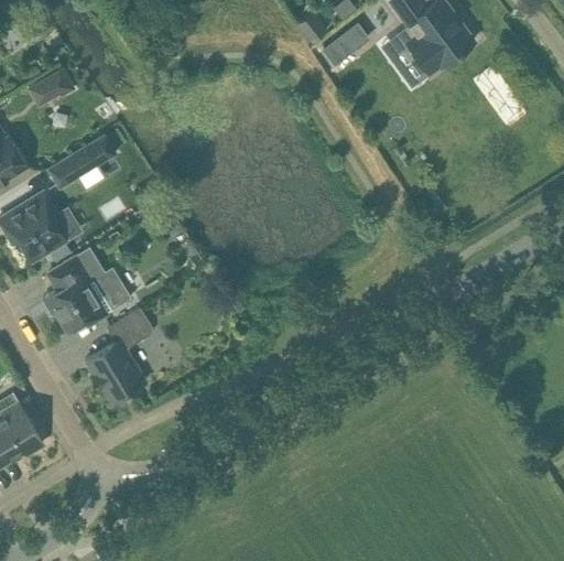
[(12,0),(11,0),(0,7),(0,24),(9,38),(29,24),(12,0)]
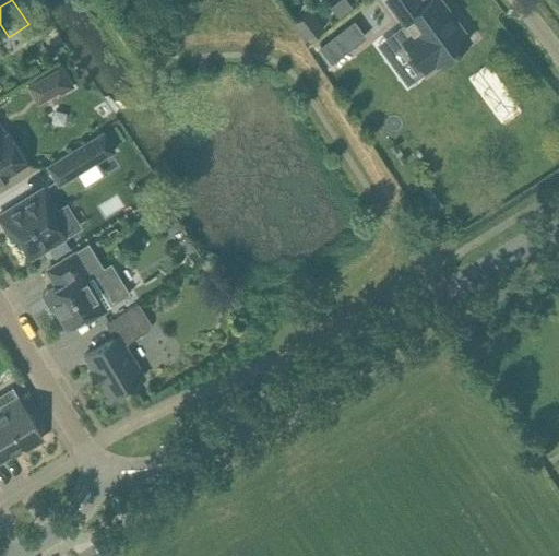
[(346,0),(341,0),(331,8),(339,19),(353,8),(346,0)]
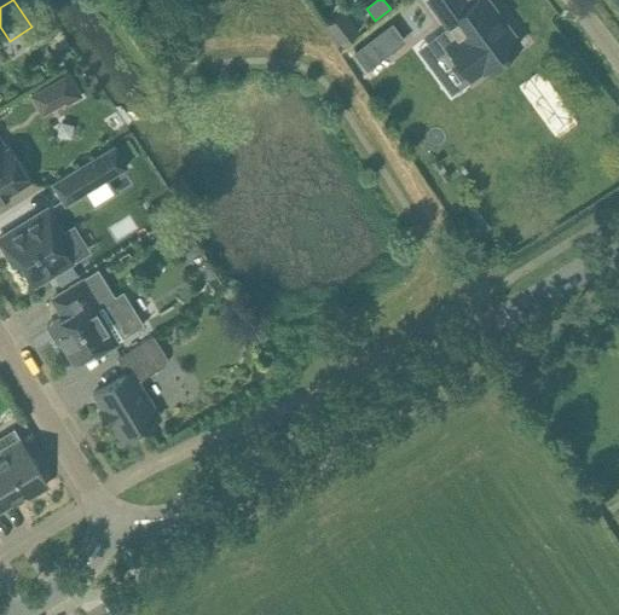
[(462,0),(432,0),(428,3),(445,27),(446,25),(449,28),(457,40),(441,52),(464,85),(481,73),(484,74),(520,47),(485,0),(479,0),(468,9),(462,0)]
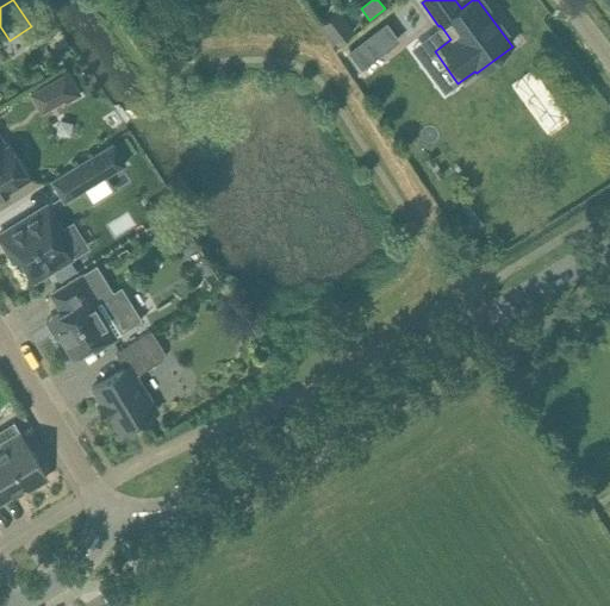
[(327,22),(322,26),(337,47),(352,35),(341,20),(331,27),(327,22)]
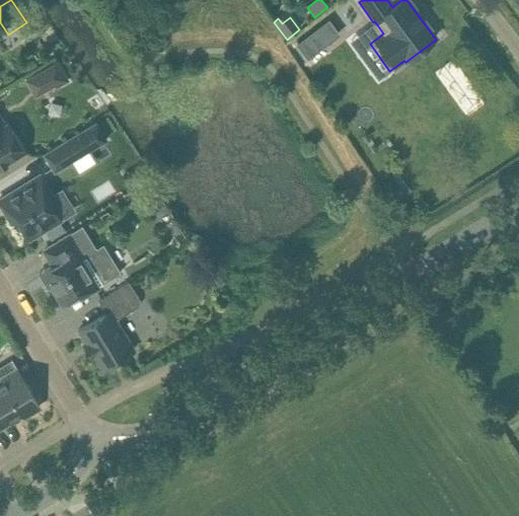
[(328,23),(297,47),(307,60),(339,37),(328,23)]
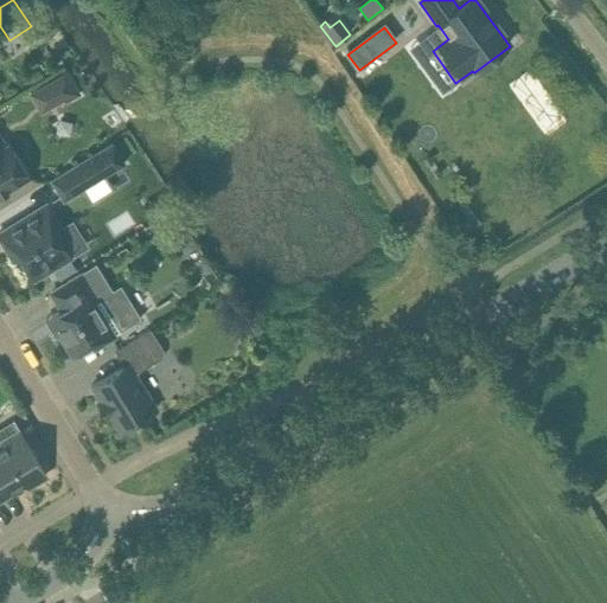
[(68,74),(56,81),(70,104),(82,97),(68,74)]
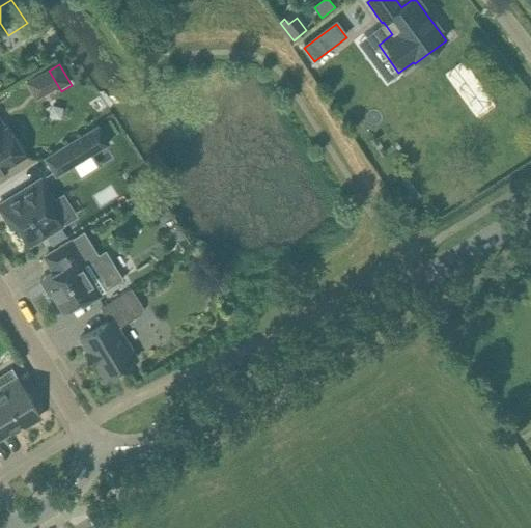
[(460,71),(439,87),(492,153),(512,135),(460,71)]
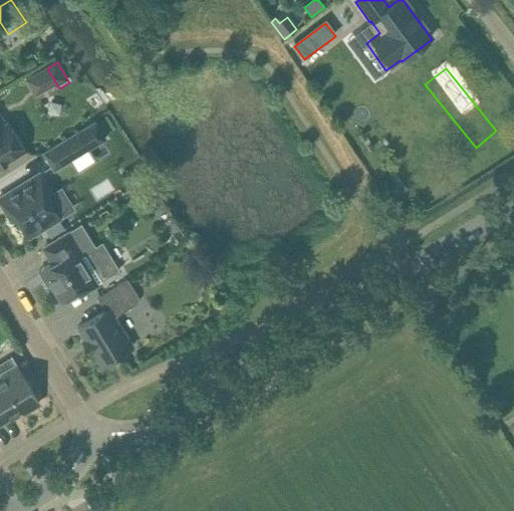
[(0,167),(1,167),(24,153),(8,124),(4,126),(0,119),(0,167)]
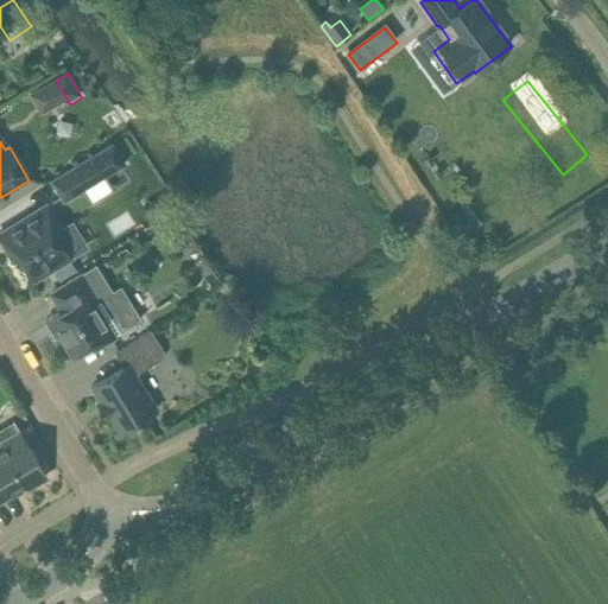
[(114,145),(51,184),(64,204),(127,165),(114,145)]
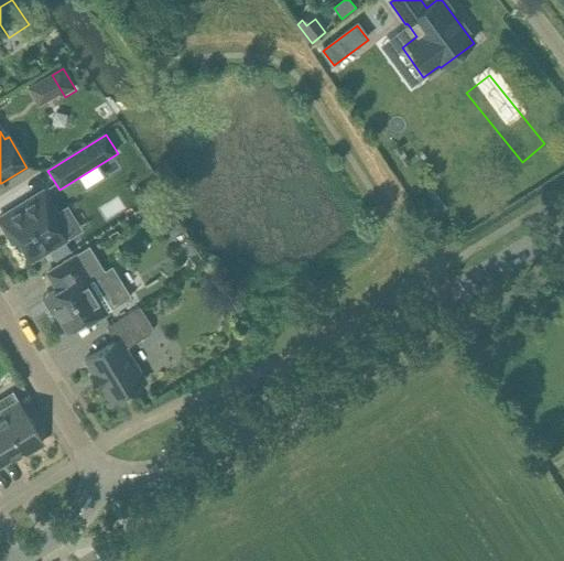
[(17,209),(0,219),(0,224),(7,235),(11,243),(12,244),(13,243),(18,240),(31,262),(50,251),(65,241),(82,232),(67,208),(56,215),(43,193),(17,209)]
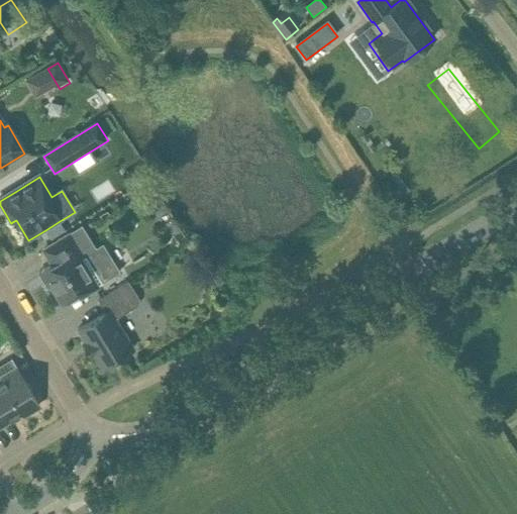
[(40,274),(39,275),(39,276),(47,288),(47,289),(48,288),(50,287),(61,305),(78,294),(80,299),(98,288),(118,276),(102,248),(86,259),(71,235),(61,241),(43,252),(53,267),(43,272),(40,274)]
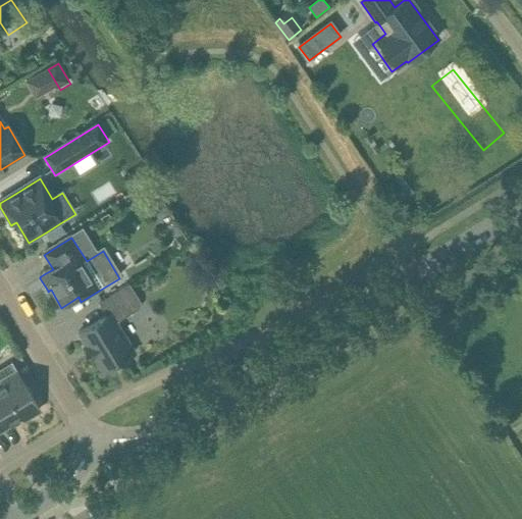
[(91,362),(94,360),(102,374),(135,354),(115,322),(117,323),(138,311),(139,310),(140,308),(140,307),(139,303),(129,287),(100,304),(107,317),(79,335),(86,348),(83,350),(91,362)]
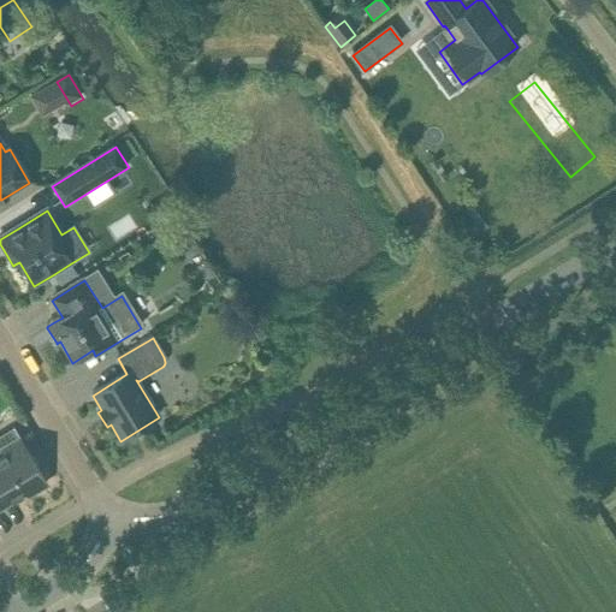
[(45,482),(12,431),(0,438),(0,509),(27,494),(33,495),(42,489),(45,482)]
